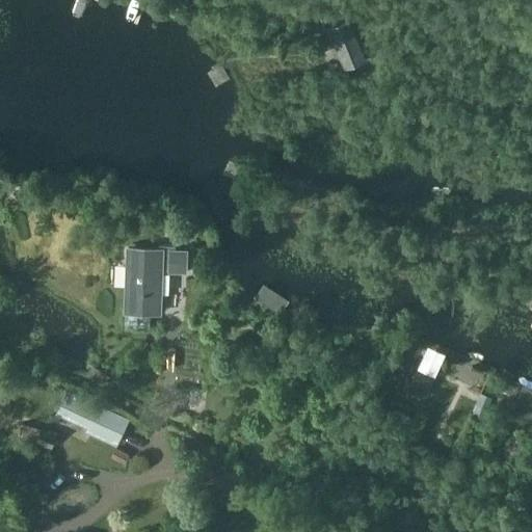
[(197,10),(201,0),(186,0),(185,6),(197,10)]
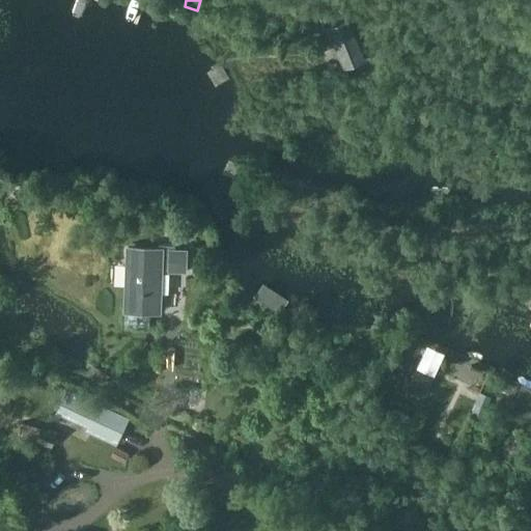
[(367,59),(352,20),(355,19),(350,6),(322,18),(327,30),(330,29),(345,67),(367,59)]
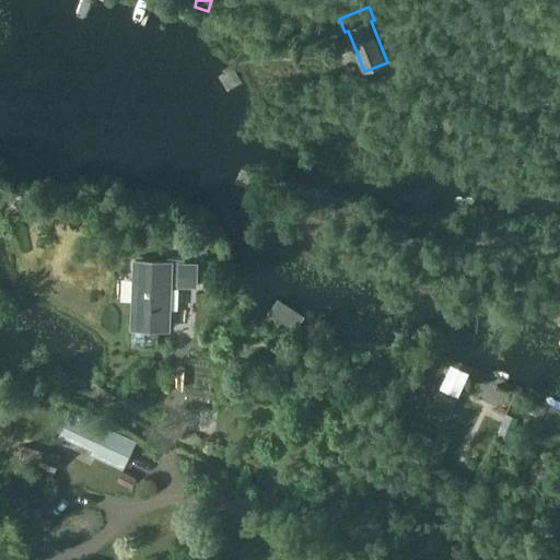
[(217,236),(209,230),(193,246),(200,254),(217,236)]
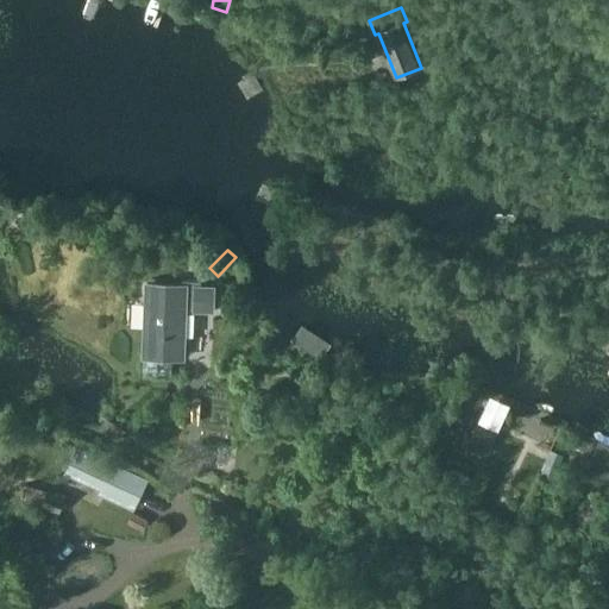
[(213,309),(213,287),(148,283),(145,355),(182,356),(184,308),(213,309)]
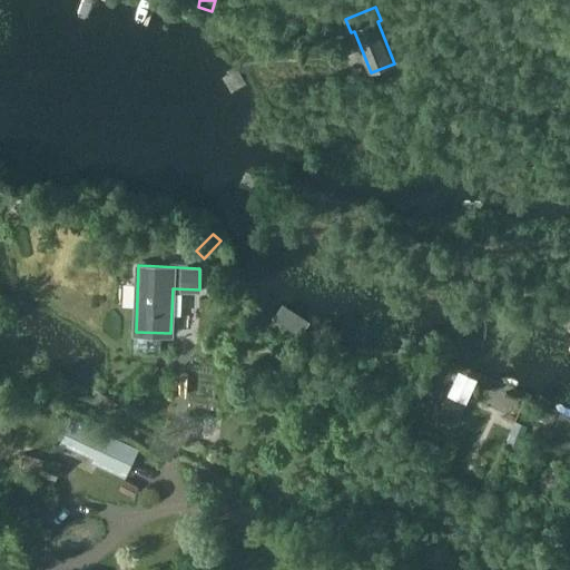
[(469,404),(480,380),(462,371),(451,395),(460,400),(467,403),(469,404)]
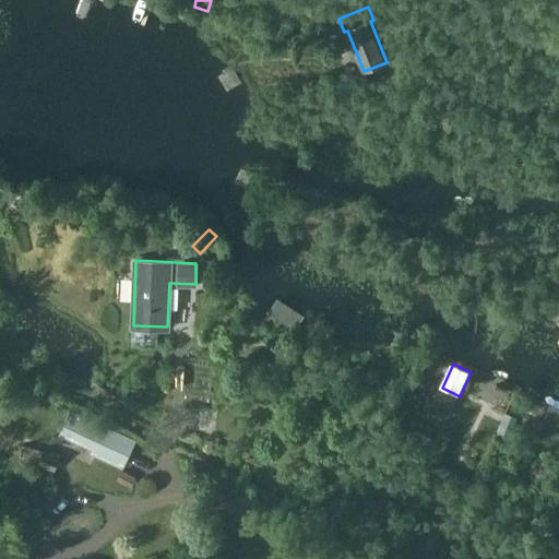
[(109,406),(115,396),(98,385),(92,395),(109,406)]
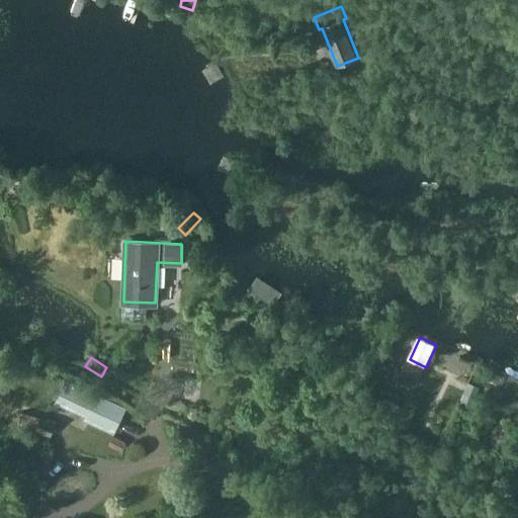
[(396,368),(390,381),(399,385),(399,383),(409,387),(410,384),(414,386),(423,368),(424,366),(418,363),(410,359),(407,358),(401,371),(396,368)]
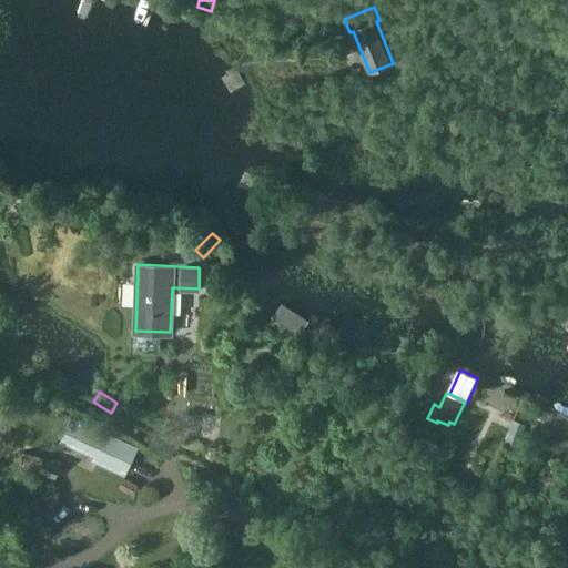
[(125,476),(140,447),(73,416),(61,443),(94,457),(92,462),(125,476)]
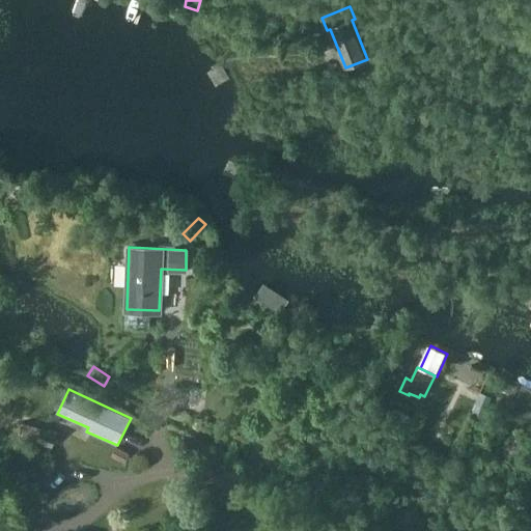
[(486,408),(487,407),(492,396),(480,392),(476,401),(475,403),(486,408)]
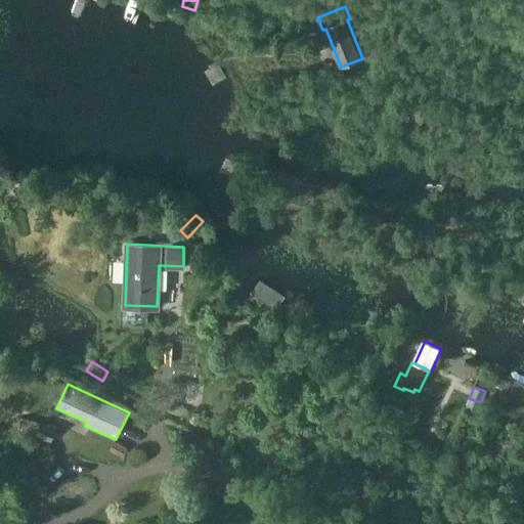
[(392,419),(398,406),(391,402),(385,415),(392,419)]
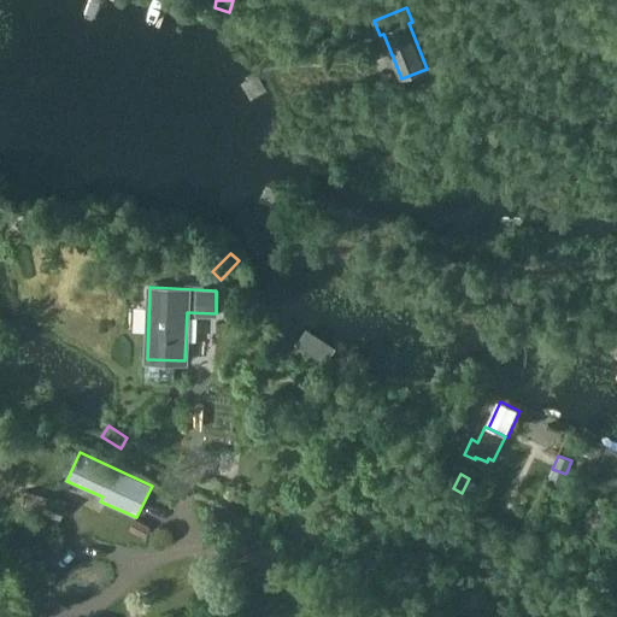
[(60,521),(68,500),(51,494),(43,515),(60,521)]
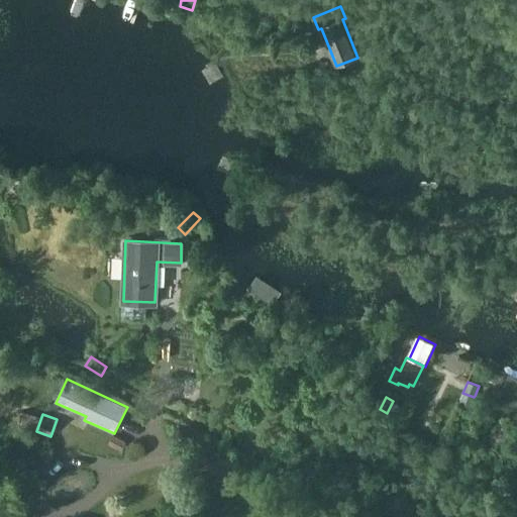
[(121,450),(126,441),(113,434),(108,443),(121,450)]
